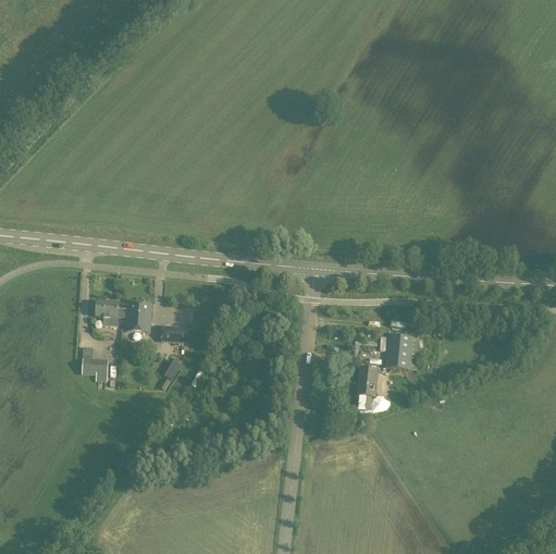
[(104,324),(118,325),(120,303),(111,302),(110,304),(98,303),(98,315),(106,316),(104,324)]
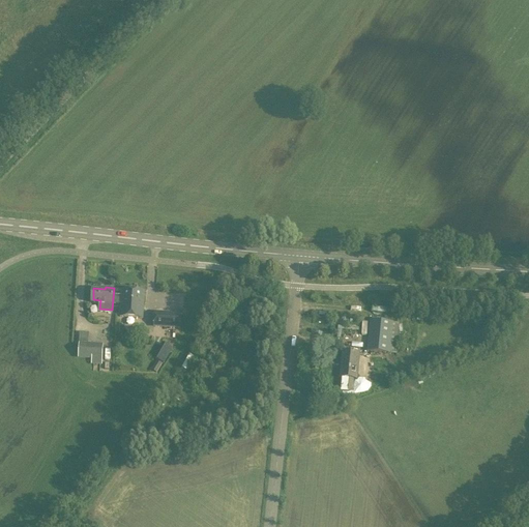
[(145,289),(122,288),(121,315),(144,316),(145,289)]
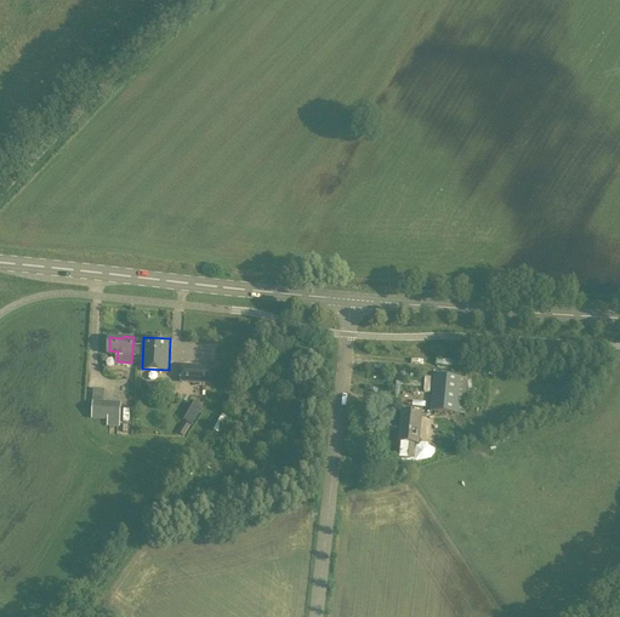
[(212,366),(182,364),(182,380),(212,381),(212,366)]
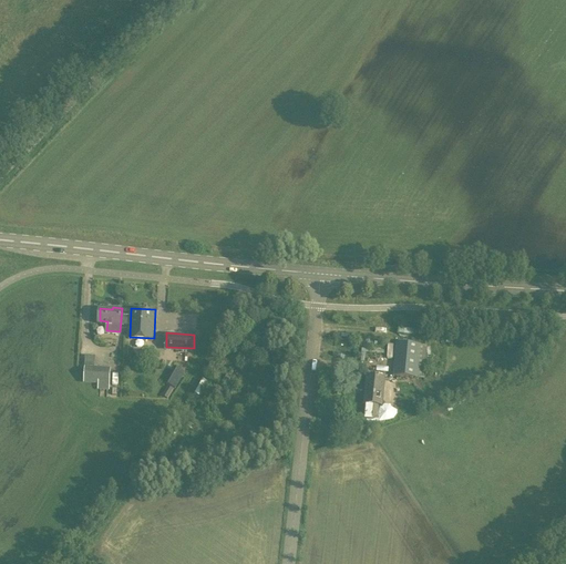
[(428,344),(422,342),(397,340),(394,373),(424,377),(428,344)]
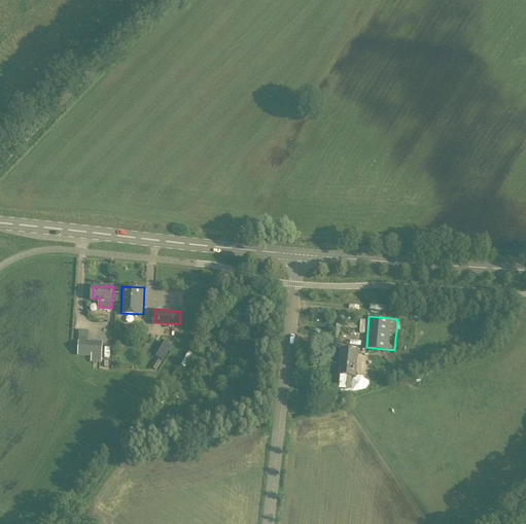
[(79,328),(79,339),(78,352),(92,354),(92,358),(102,359),(103,341),(89,340),(89,328),(79,328)]
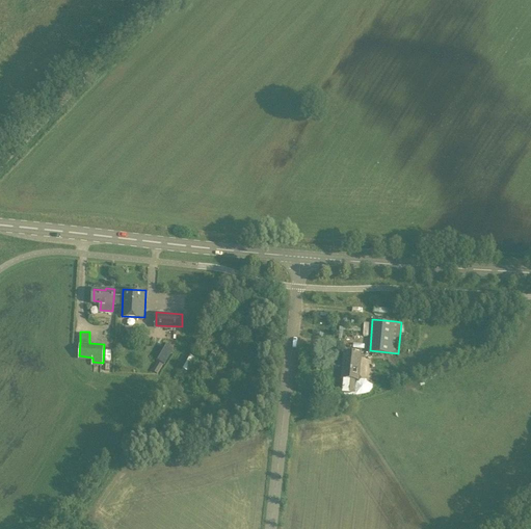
[(345,350),(342,377),(341,389),(342,392),(350,393),(355,391),(357,378),(360,379),(362,352),(345,350)]
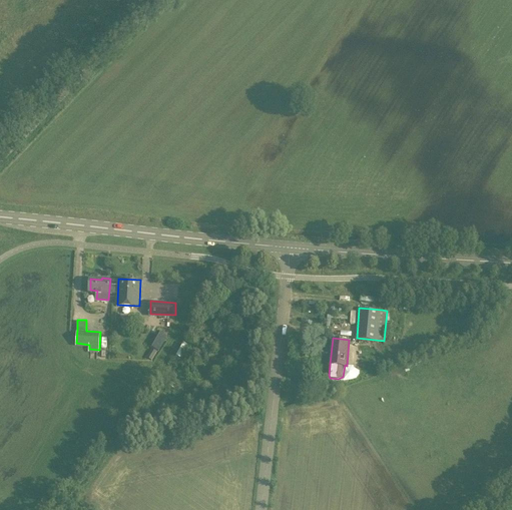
[(175,356),(183,360),(190,345),(181,341),(175,356)]
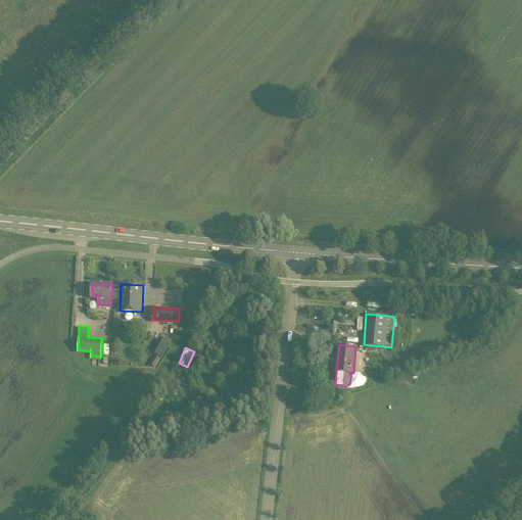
[(172,404),(168,409),(185,424),(186,423),(189,419),(172,404)]
